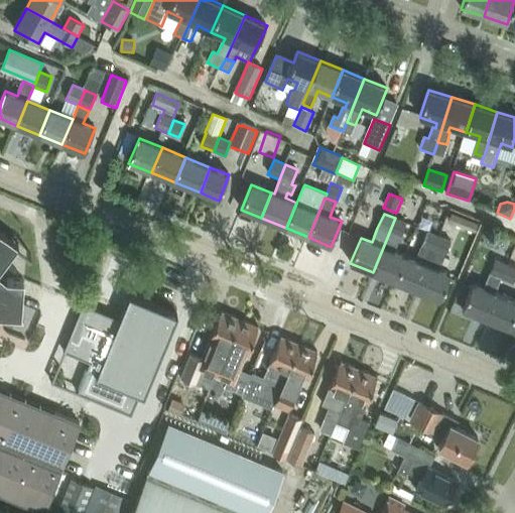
[(475,233),(478,224),(452,214),(448,223),(475,233)]
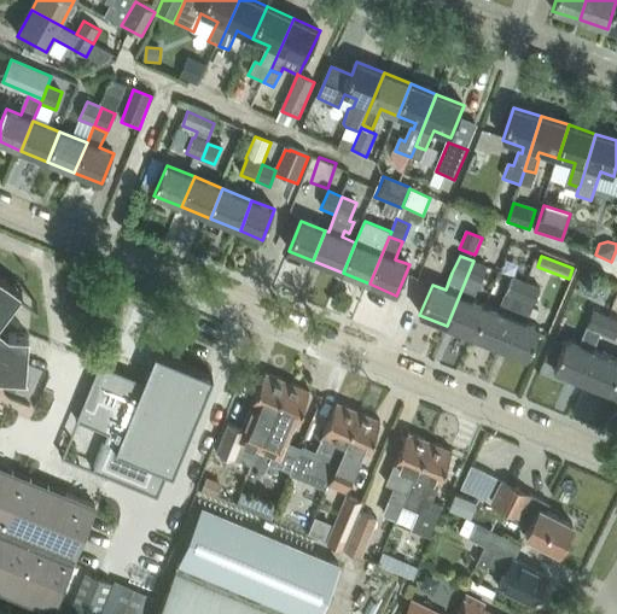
[(481,285),(488,265),(473,261),(447,326),(475,338),(487,308),(473,302),(481,285)]
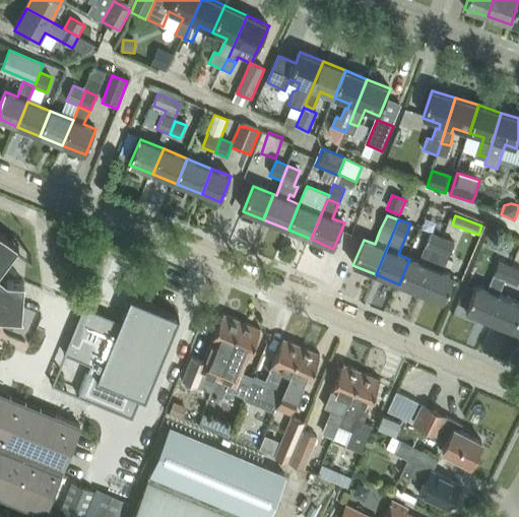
[(0,497),(44,516),(80,427),(0,393),(0,318),(4,319),(23,319),(23,318),(21,317),(24,283),(8,282),(0,275),(0,270),(17,248),(30,258),(31,257),(17,246),(5,237),(0,233),(0,497)]
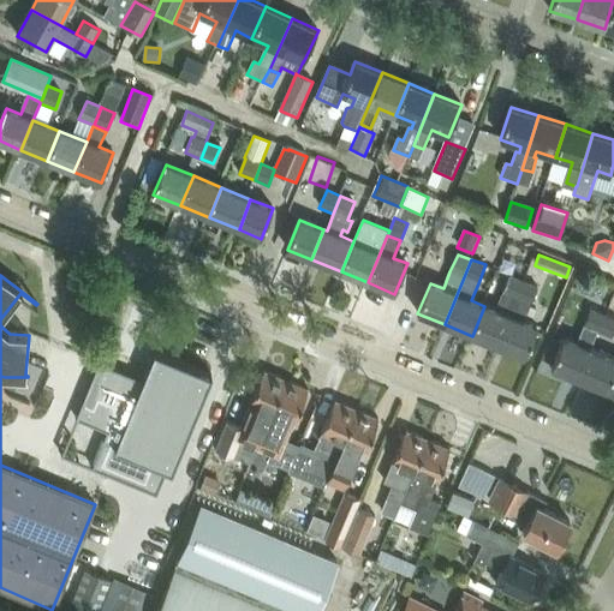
[(498,347),(511,317),(525,282),(510,276),(502,293),(496,311),(484,306),(472,336),(498,347)]
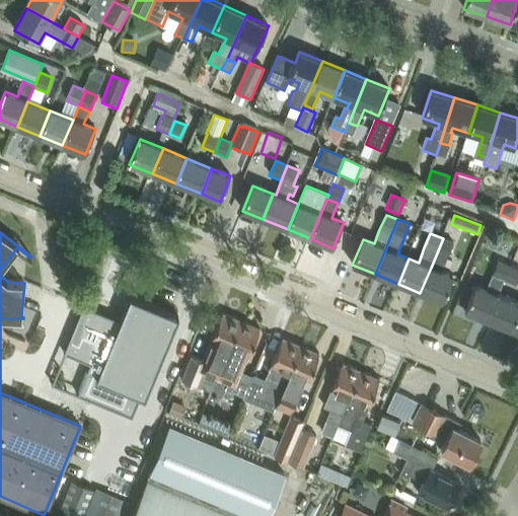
[(443,238),(431,268),(420,293),(443,302),(453,277),(442,272),(448,258),(454,242),(443,238)]
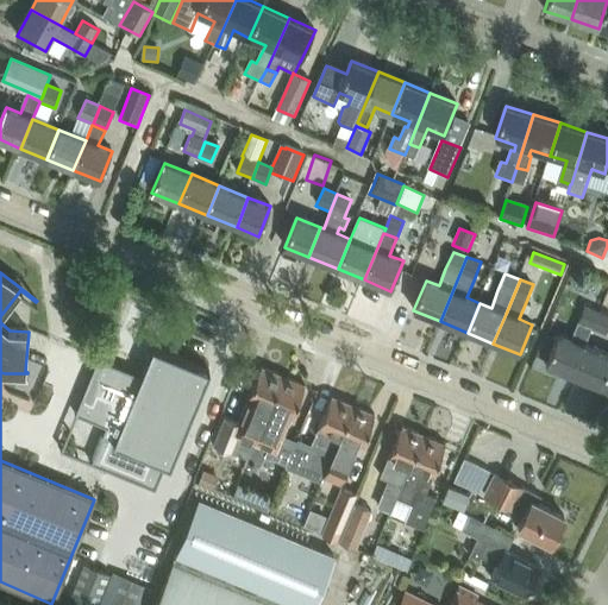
[(572,376),(584,346),(593,329),(600,312),(585,307),(578,323),(580,323),(572,341),(558,335),(556,340),(547,361),(546,365),(572,376)]
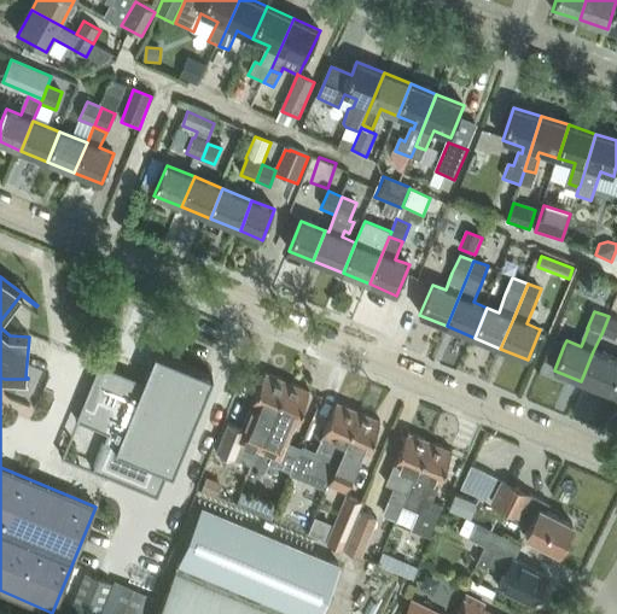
[(616,320),(609,316),(601,334),(616,340),(616,320)]
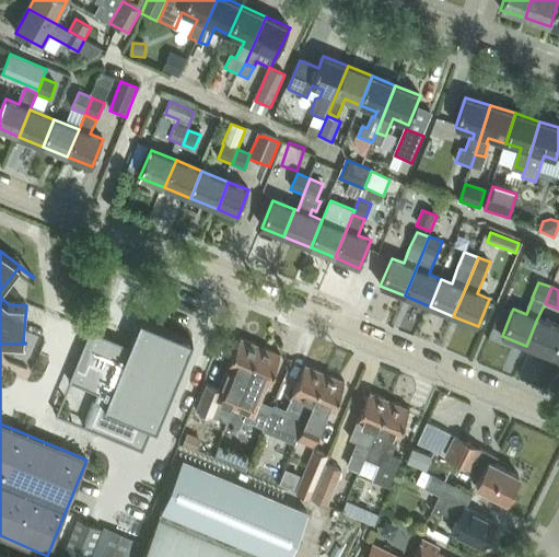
[(502,309),(493,329),(503,333),(511,313),(502,309)]
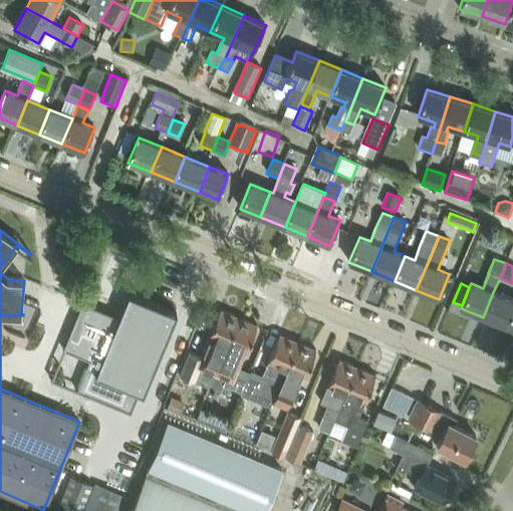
[(512,300),(493,292),(483,317),(504,326),(512,306),(512,300)]
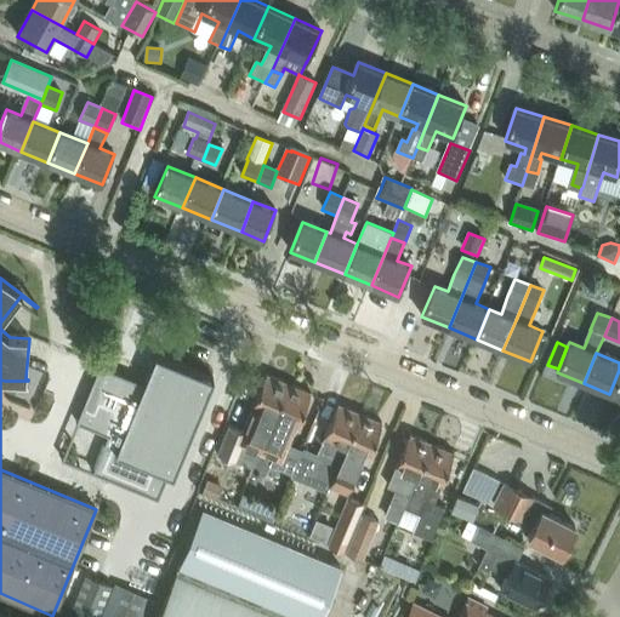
[(94,470),(92,473),(158,500),(169,475),(174,478),(215,380),(157,356),(144,386),(101,367),(77,424),(79,426),(79,424),(109,436),(95,472),(94,470)]
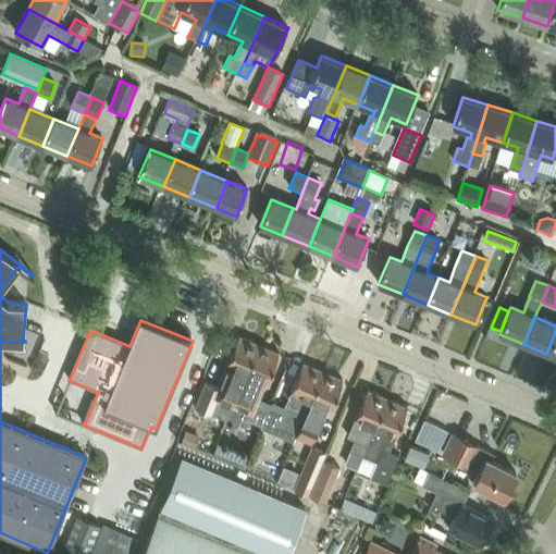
[(555,332),(546,354),(555,357),(555,332)]
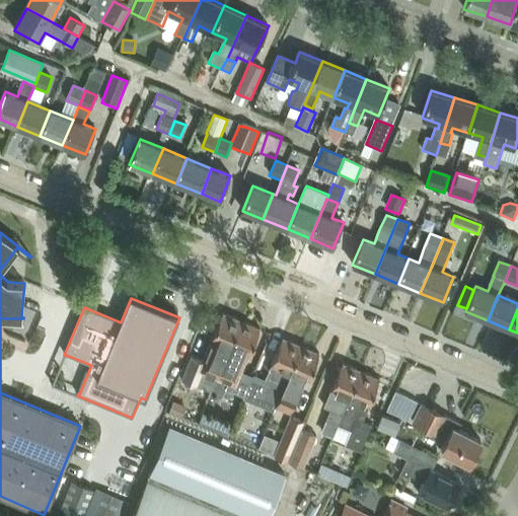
[(205,358),(208,359),(206,363),(197,386),(212,392),(219,376),(241,322),(222,314),(211,342),(212,342),(205,358)]
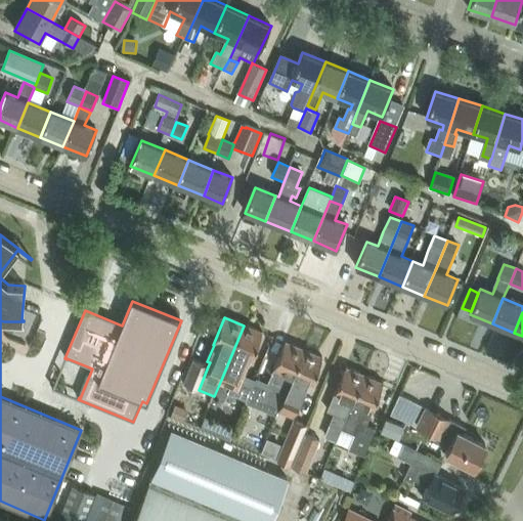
[(245,376),(262,333),(244,326),(221,380),(232,385),(228,393),(248,401),(256,381),(245,376)]
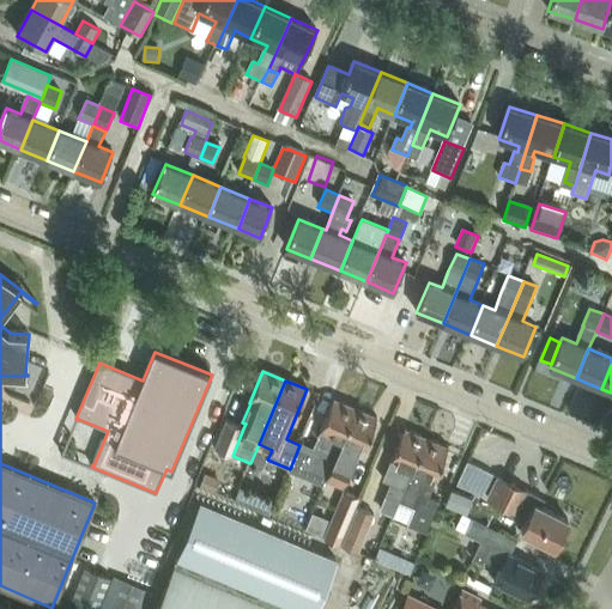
[(316,468),(329,474),(356,409),(333,401),(320,432),(331,437),(322,455),(300,445),(290,469),(311,479),(316,468)]
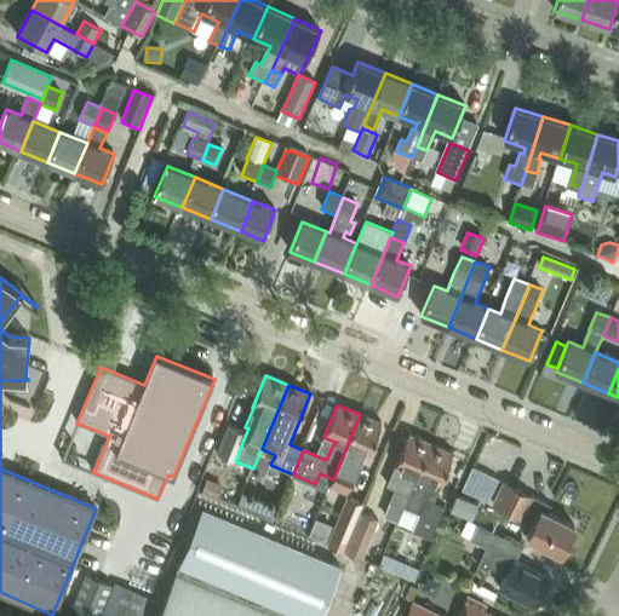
[(360,414),(333,479),(330,487),(348,494),(360,466),(361,466),(366,455),(370,456),(382,424),(360,414)]
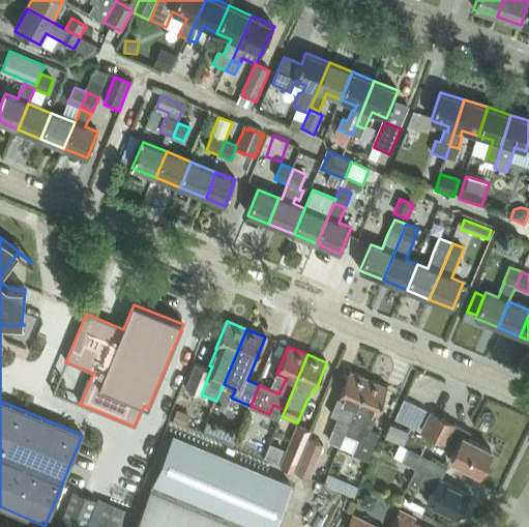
[(185,389),(201,396),(201,394),(210,371),(195,364),(185,389)]
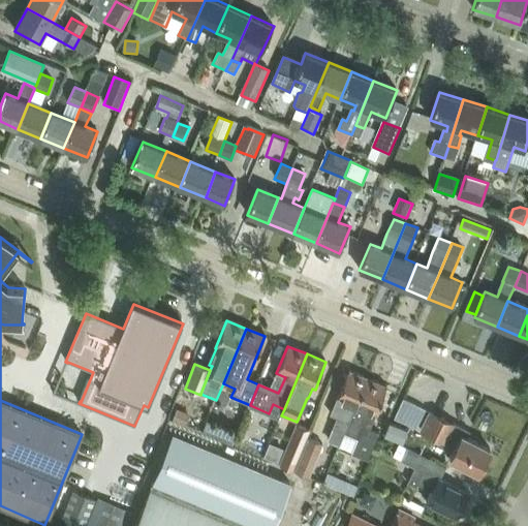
[(368,379),(349,371),(338,399),(338,400),(331,415),(338,419),(334,430),(345,434),(346,435),(368,379)]
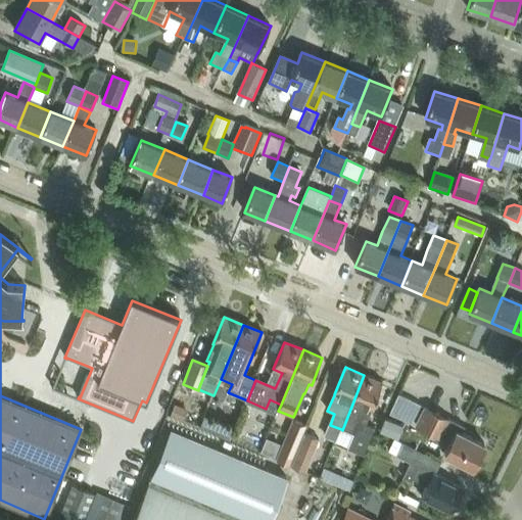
[(364,375),(342,430),(341,429),(335,443),(365,455),(375,429),(364,425),(368,416),(369,416),(371,411),(383,383),(364,375)]
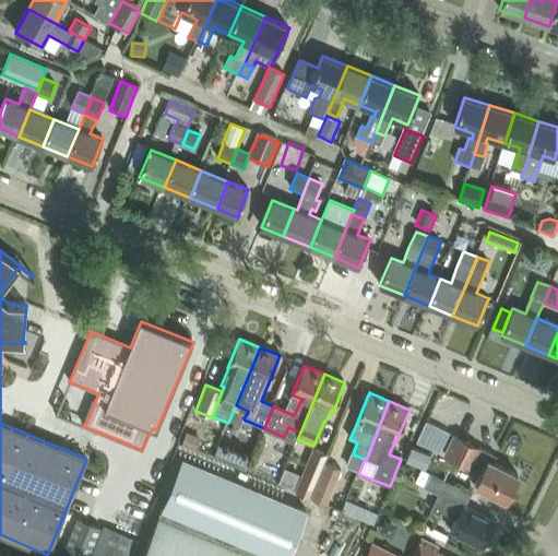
[(428,423),(422,434),(446,446),(451,435),(428,423)]
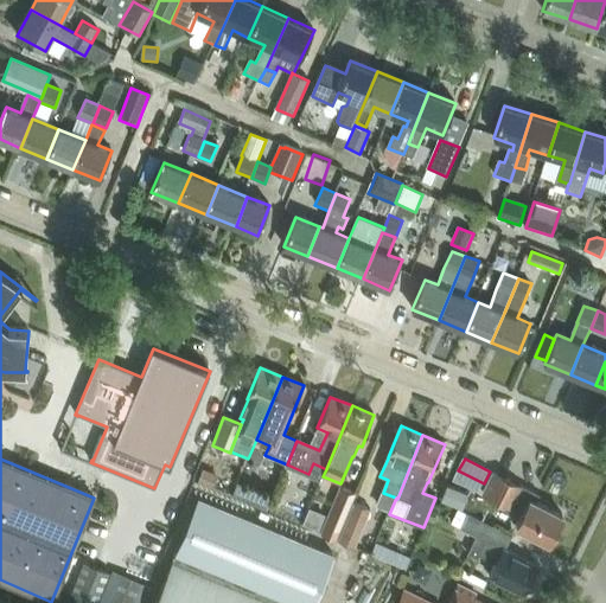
[(522,515),(517,526),(550,543),(563,517),(530,500),(534,493),(495,474),(484,495),(522,515)]
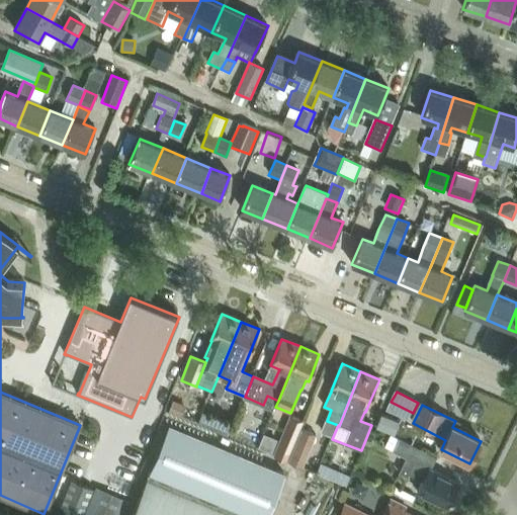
[(394,434),(399,422),(381,415),(377,427),(394,434)]
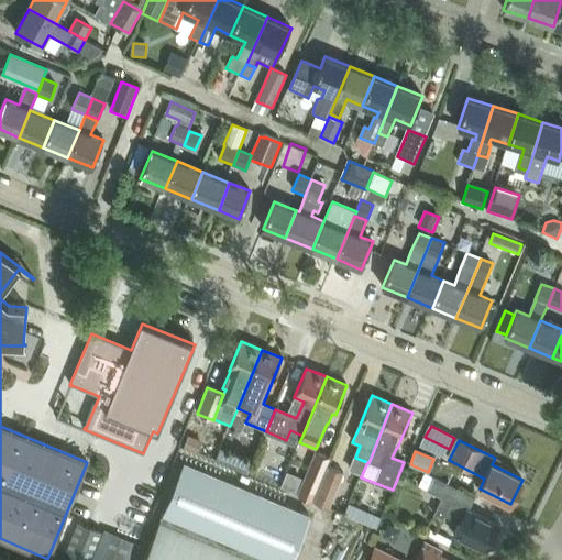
[(312,504),(331,460),(316,453),(297,497),(312,504)]
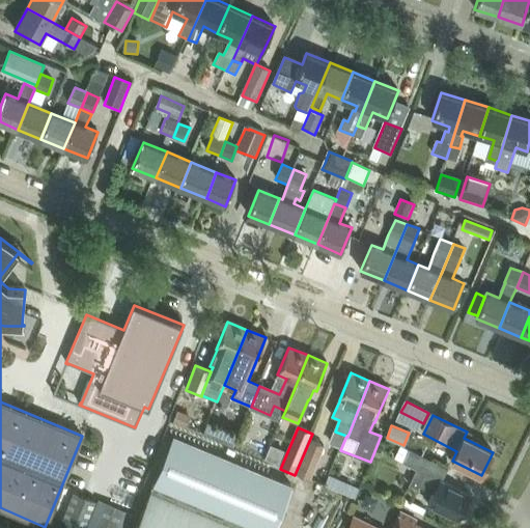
[(274,527),(291,487),(174,438),(151,492),(136,527),(274,527)]
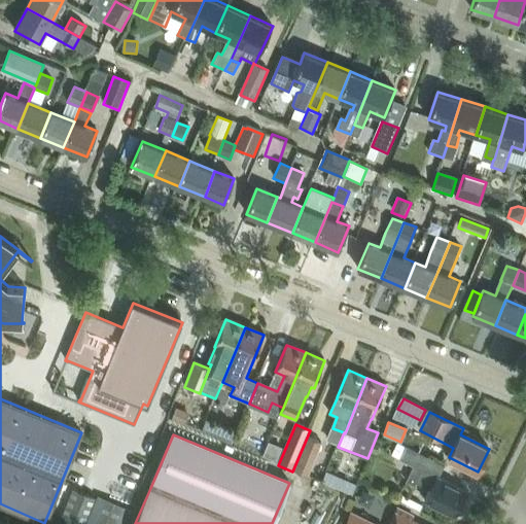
[(307,439),(293,472),(308,478),(321,445),(307,439)]
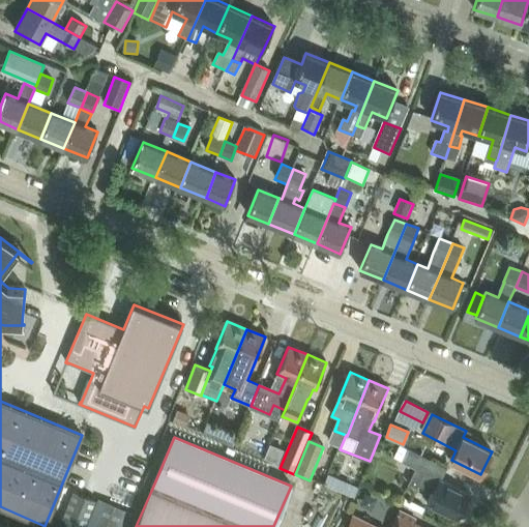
[(410,450),(403,463),(416,470),(409,486),(417,490),(419,486),(433,493),(428,504),(458,520),(470,495),(441,480),(447,469),(410,450)]
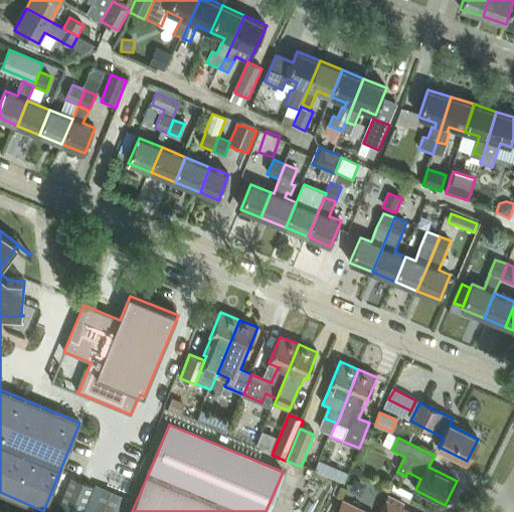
[(96,487),(84,511),(124,511),(129,501),(96,487)]
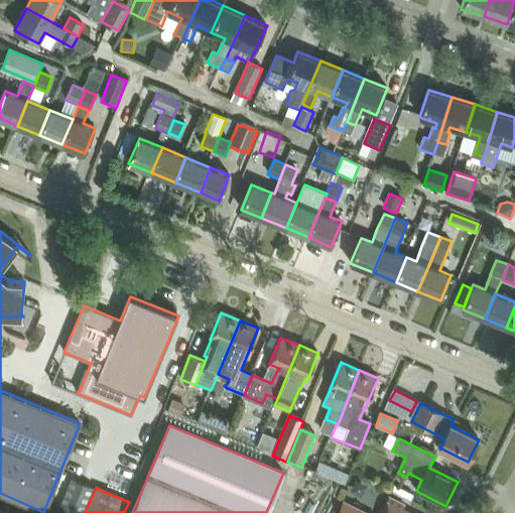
[(407,512),(403,510),(404,507),(390,500),(383,512),(407,512)]
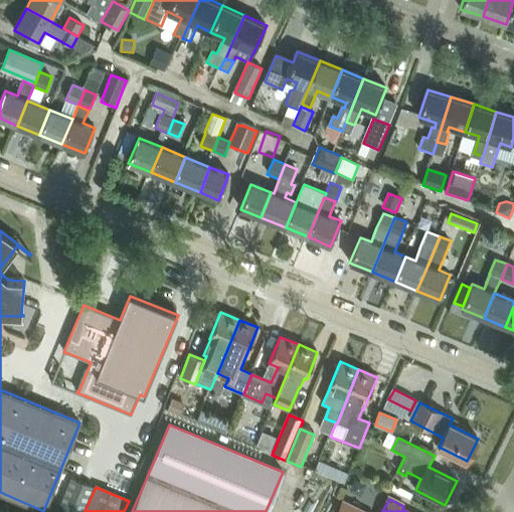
[(366,511),(343,500),(337,511),(366,511)]
